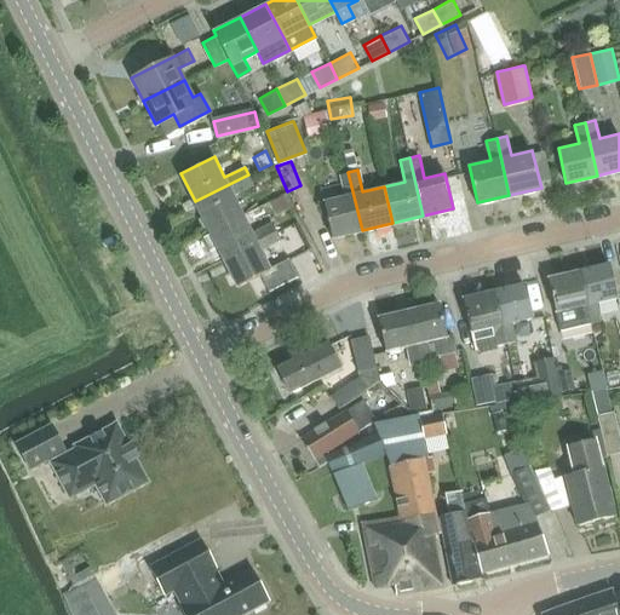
[(332,237),(362,230),(348,172),(339,174),(344,196),(322,201),(332,237)]
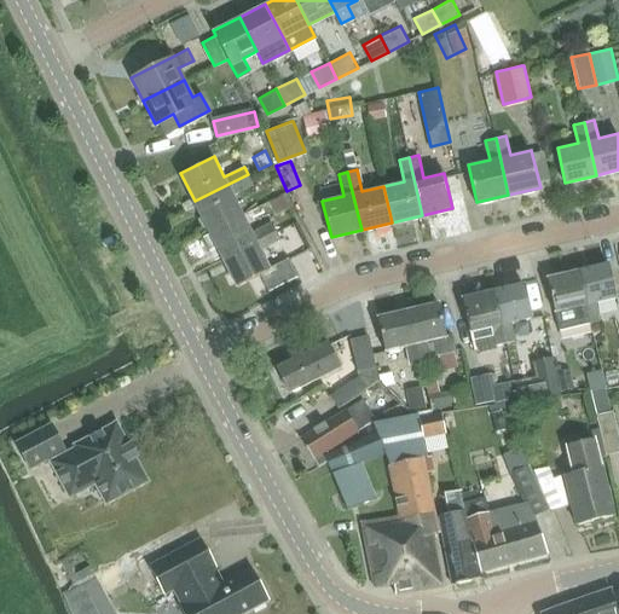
[(195,201),(208,229),(242,212),(232,192),(252,183),(248,174),(195,201)]
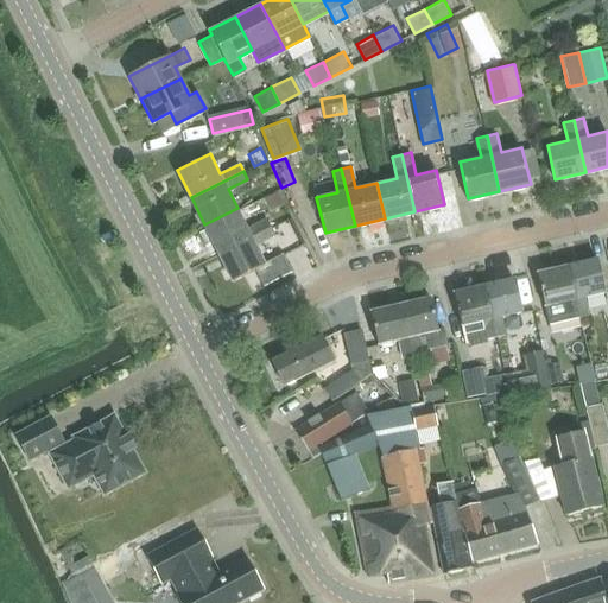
[(238,208),(204,224),(219,252),(271,226),(267,217),(247,227),(238,208)]
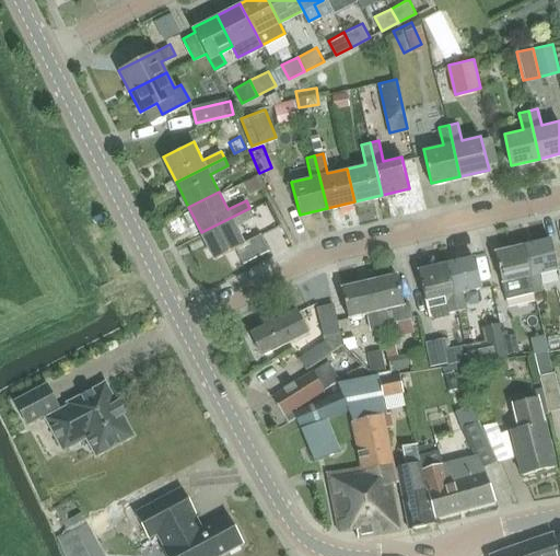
[(213,257),(235,246),(243,262),(269,248),(260,232),(243,241),(235,224),(253,215),(249,208),(201,232),(213,257)]
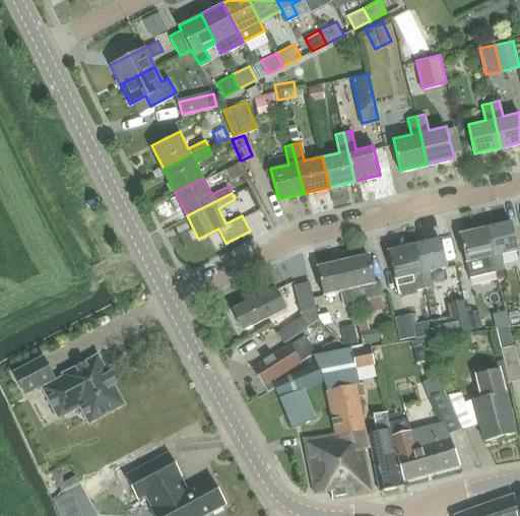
[(484,227),(494,270),(503,268),(499,253),(517,250),(511,220),(484,227)]
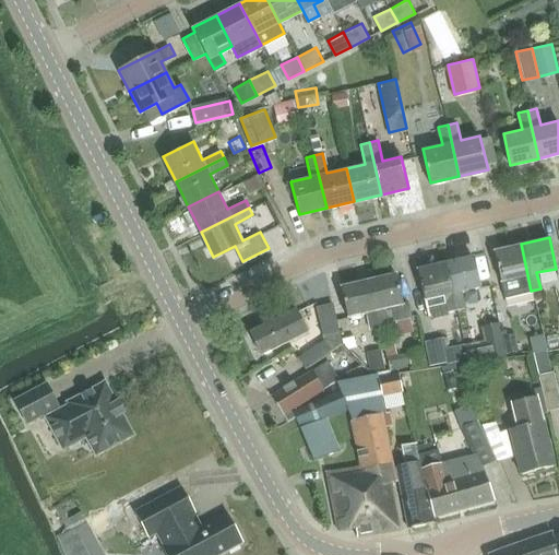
[(521,244),(494,249),(501,281),(504,296),(522,293),(531,291),(521,244)]
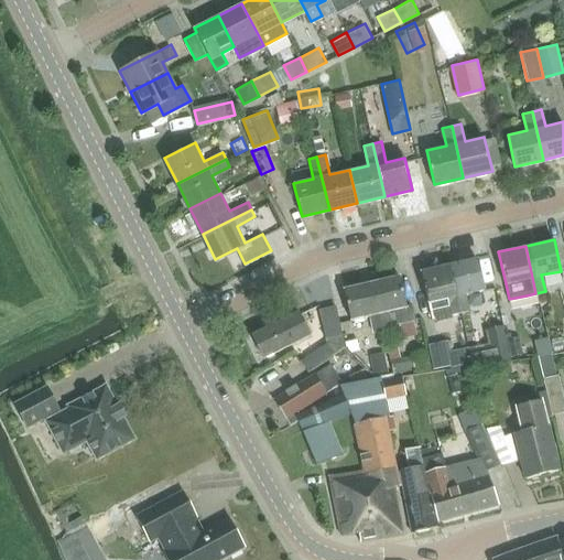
[(476,258),(448,264),(459,311),(468,309),(465,292),(483,288),(476,258)]
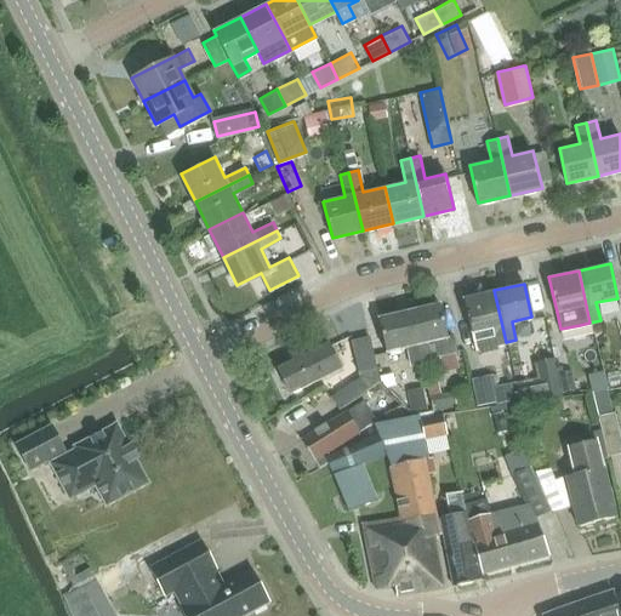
[(463,297),(476,353),(496,348),(496,344),(506,342),(494,290),(463,297)]
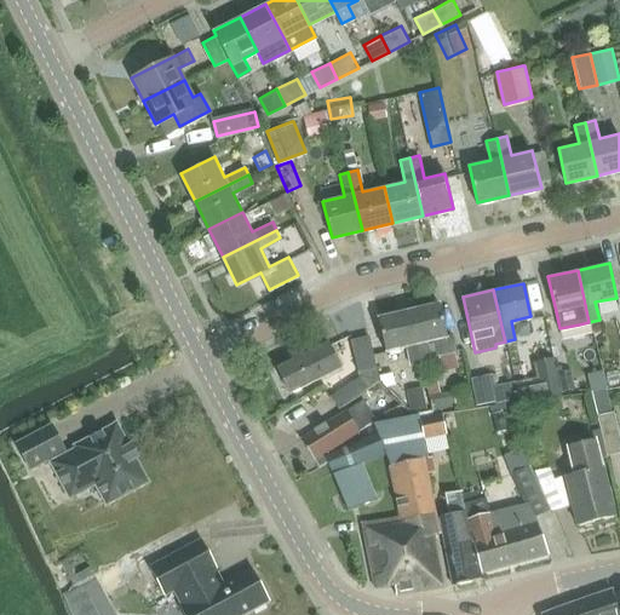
[(436,354),(458,349),(454,332),(446,334),(438,303),(408,310),(419,361),(429,358),(425,342),(434,339),(436,354)]
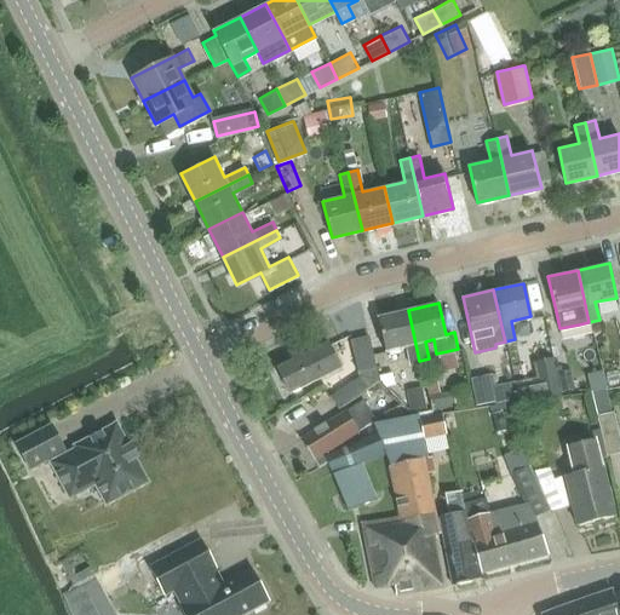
[(419,361),(408,310),(377,317),(384,350),(406,345),(409,363),(419,361)]
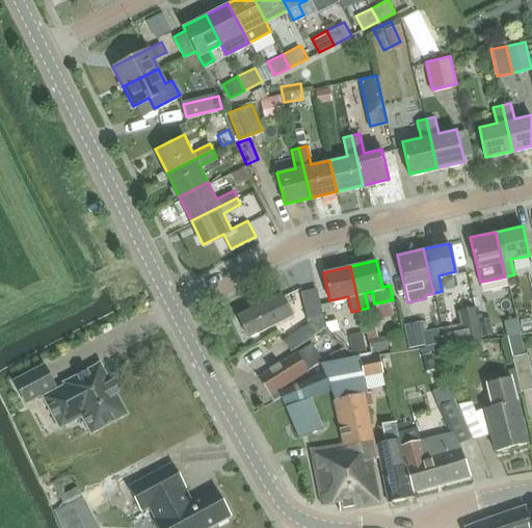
[(317,288),(302,291),(308,316),(309,315),(311,322),(325,325),(322,313),(317,288)]
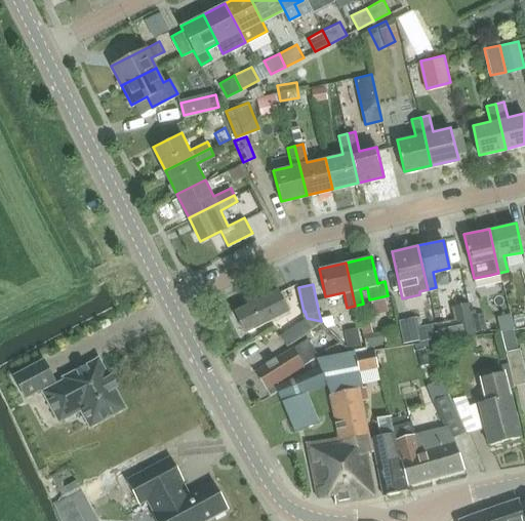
[(235,311),(242,325),(245,332),(287,311),(277,289),(235,311)]
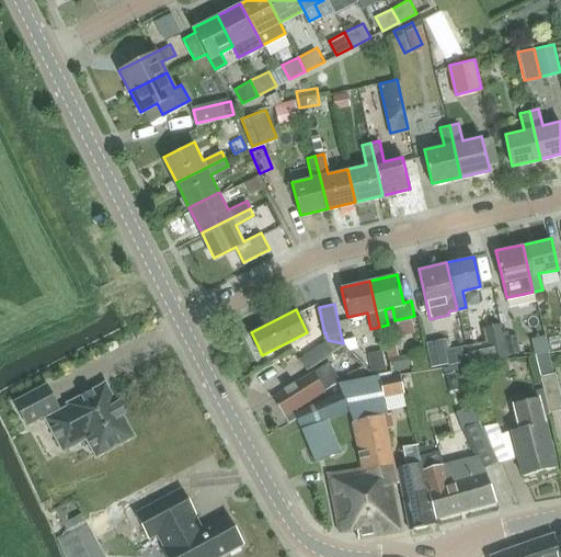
[(490,360),(508,356),(501,322),(484,326),(488,341),(467,345),(470,362),(490,357),(490,360)]
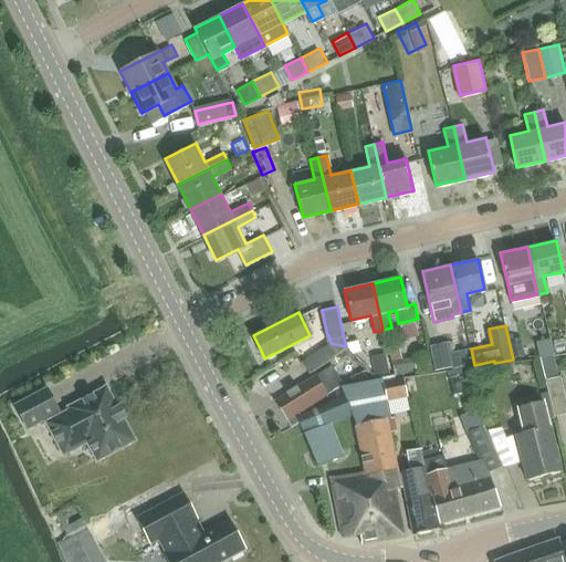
[(328,342),(301,361),(308,372),(346,346),(331,343),(328,342)]
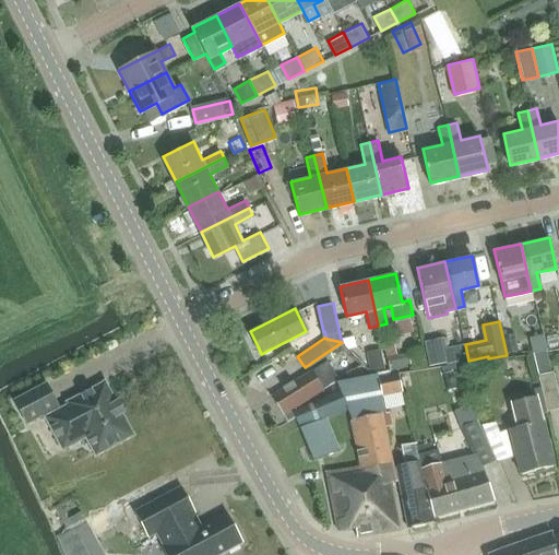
[(449,359),(443,338),(425,342),(429,363),(449,359)]
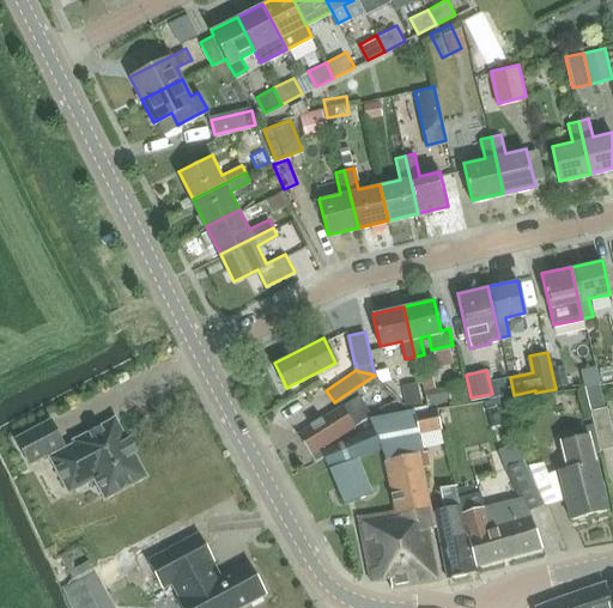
[(417,380),(401,383),(406,403),(422,401),(417,380)]
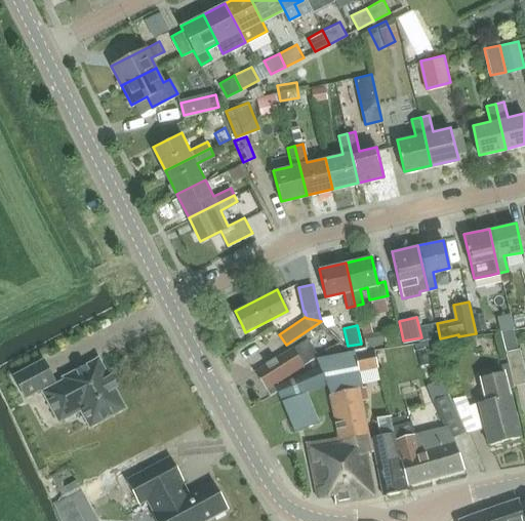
[(513,327),(500,330),(506,351),(517,348),(513,327)]
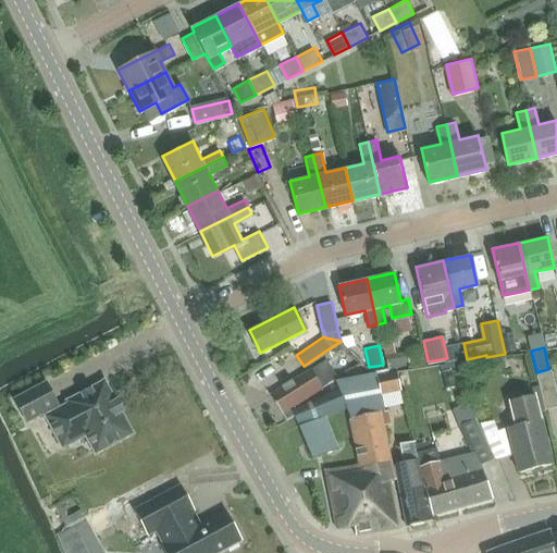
[(326,357),(270,392),(280,408),(286,418),(293,414),(291,408),(289,406),(337,376),(326,357)]
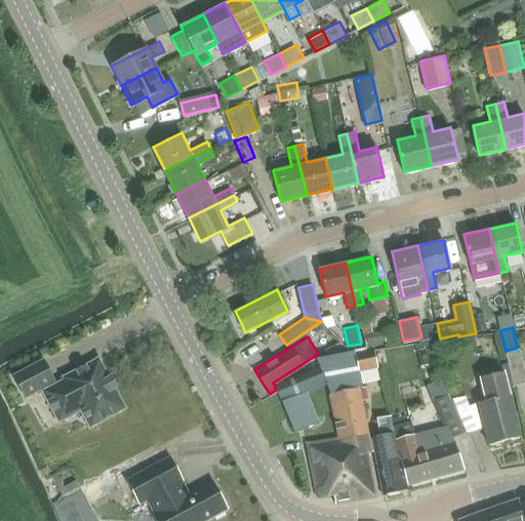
[(517,348),(506,351),(515,385),(524,382),(524,366),(520,347),(517,348)]
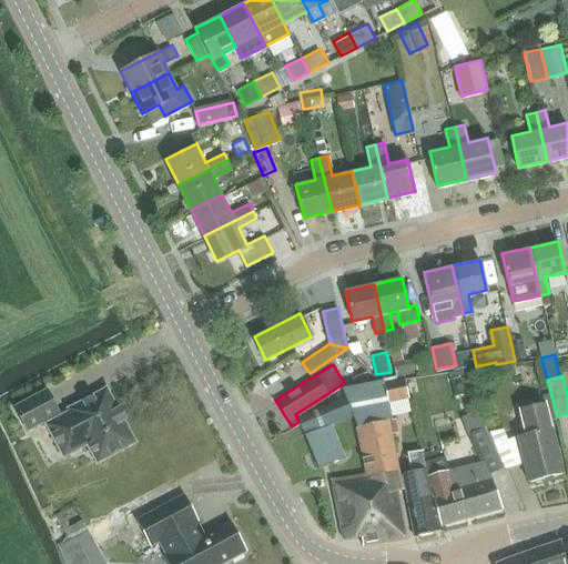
[(385,399),(407,394),(404,376),(381,381),(385,399)]
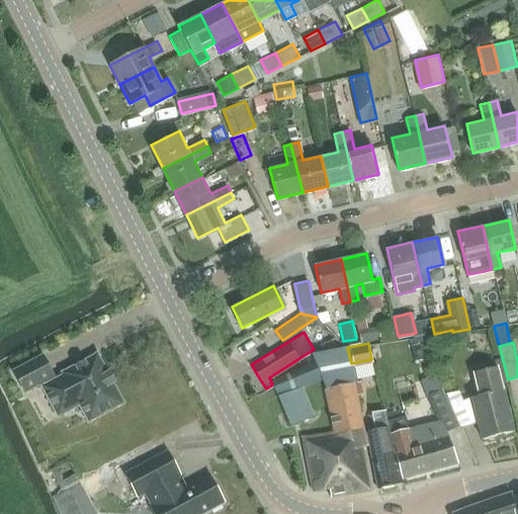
[(334,430),(303,435),(306,454),(309,470),(312,482),(313,490),(329,487),(331,496),(369,489),(371,489),(362,444),(367,443),(354,381),(355,381),(355,380),(351,363),(347,347),(347,345),(313,353),(315,360),(322,378),(326,389),(325,389),(329,408),(332,419),(334,430)]
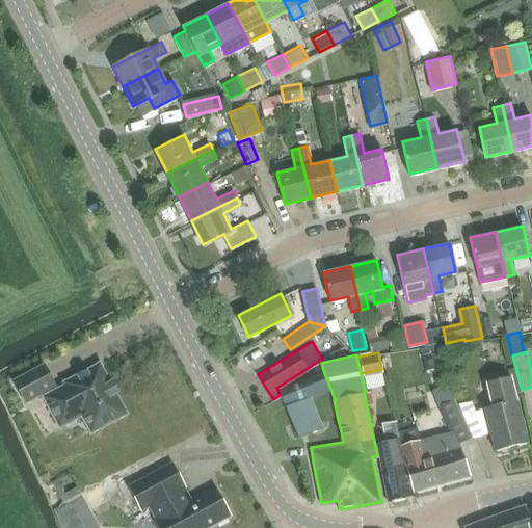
[(58,427),(59,426),(80,415),(89,431),(88,431),(89,433),(91,432),(91,431),(125,414),(126,414),(127,413),(126,412),(115,393),(116,392),(111,381),(110,381),(100,363),(99,361),(98,362),(63,380),(61,380),(63,384),(55,388),(54,386),(43,364),(12,379),(25,401),(41,394),(42,395),(41,396),(42,397),(42,396),(57,425),(57,426),(58,427)]
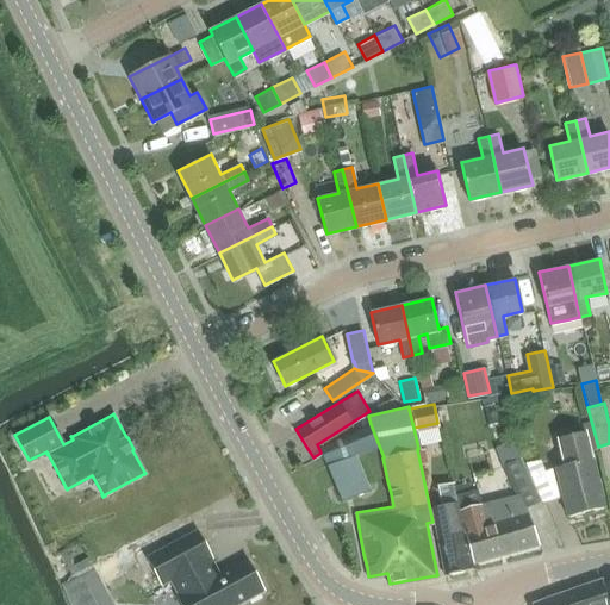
[(371,424),(318,447),(321,453),(328,467),(354,455),(379,446),(371,424)]
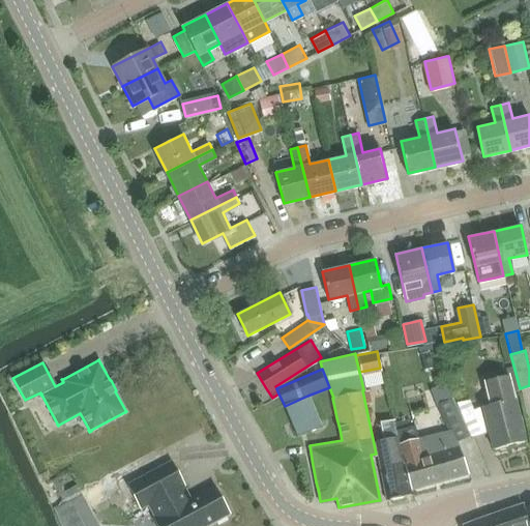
[(489,405),(481,407),(491,447),(524,440),(514,399),(512,400),(507,376),(483,381),(489,405)]
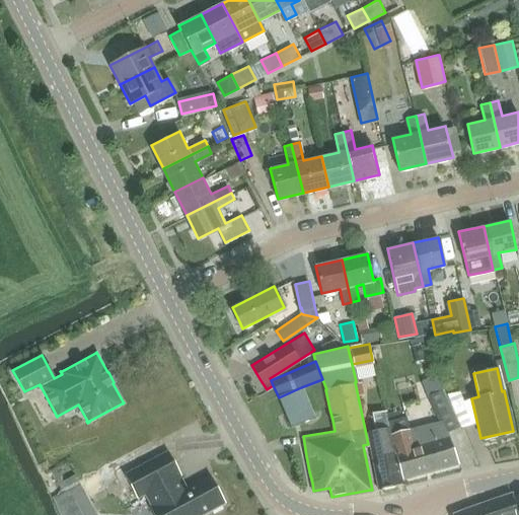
[(301,387),(279,397),(282,403),(291,425),(313,416),(301,387)]
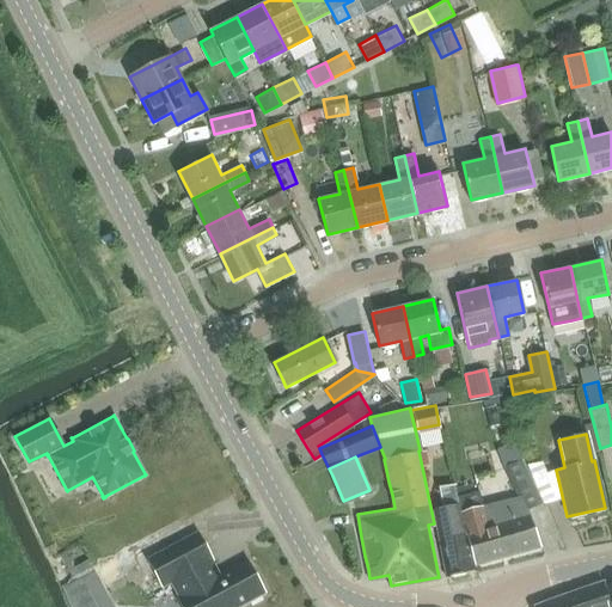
[(532,478),(545,474),(540,457),(527,459),(532,478)]
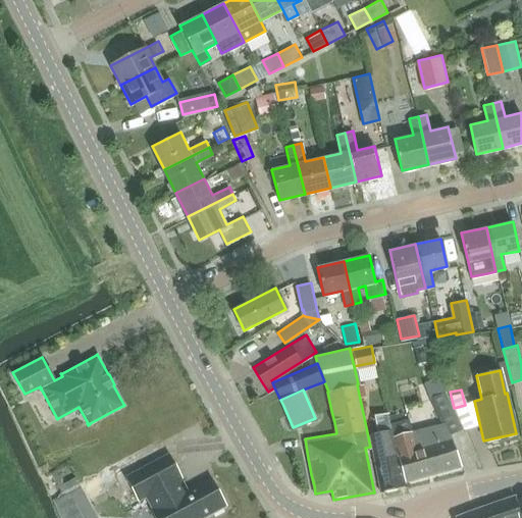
[(372,434),(370,434),(380,484),(381,491),(384,491),(386,494),(397,491),(399,488),(407,486),(407,485),(405,479),(390,422),(387,413),(375,416),(377,427),(371,429),(372,434)]
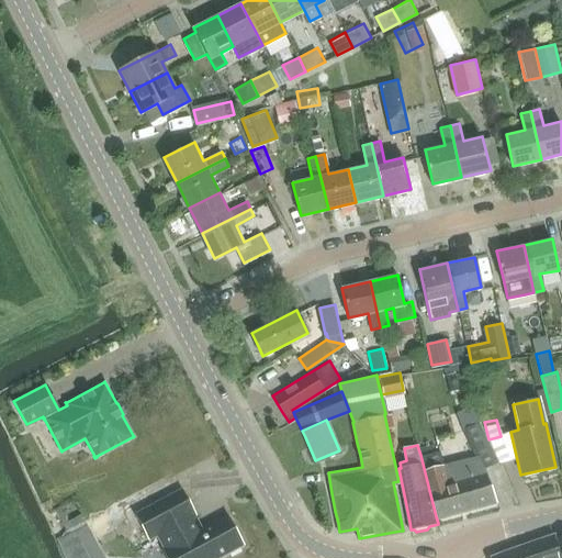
[(440,450),(420,455),(436,516),(456,511),(496,500),(486,472),(449,482),(440,450)]
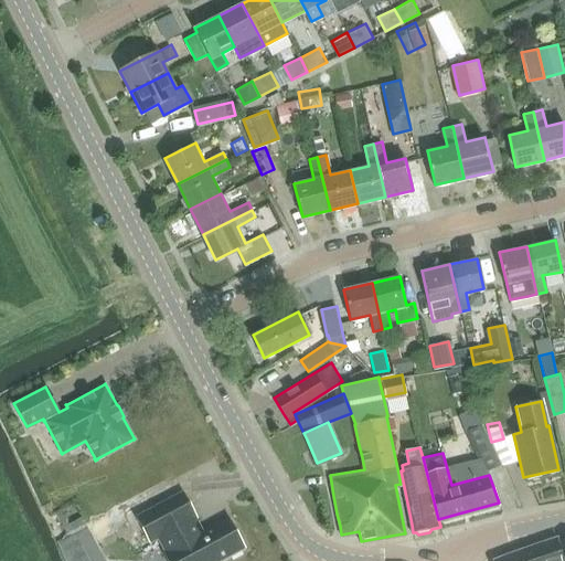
[(163,551),(169,560),(216,560),(244,547),(227,517),(202,530),(194,517),(195,516),(181,490),(136,516),(150,541),(158,537),(164,551),(163,551)]
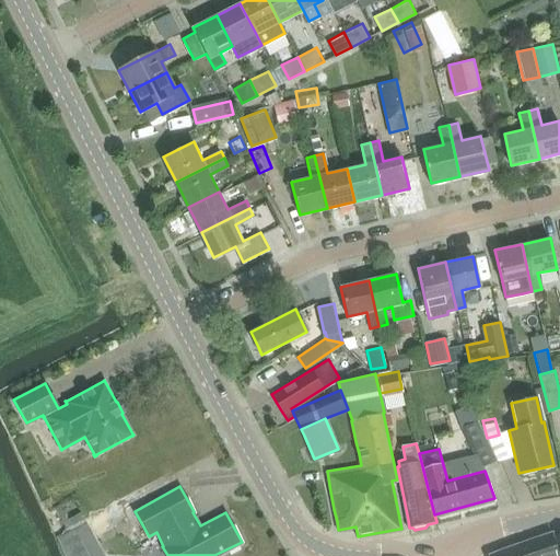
[(559,555),(559,534),(553,537),(551,532),(520,543),(489,554),(489,555),(559,555)]
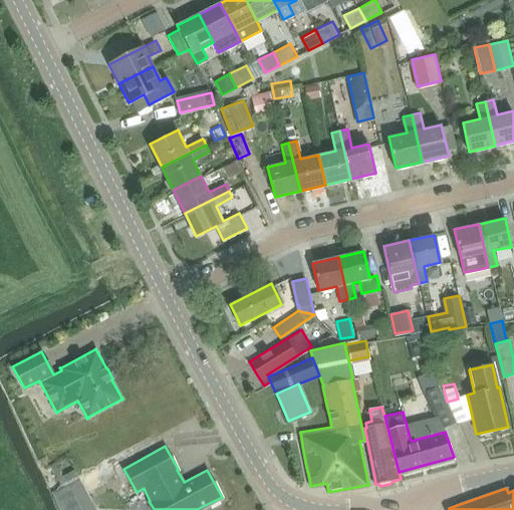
[(58,509),(80,509),(75,499),(57,506),(58,509)]
